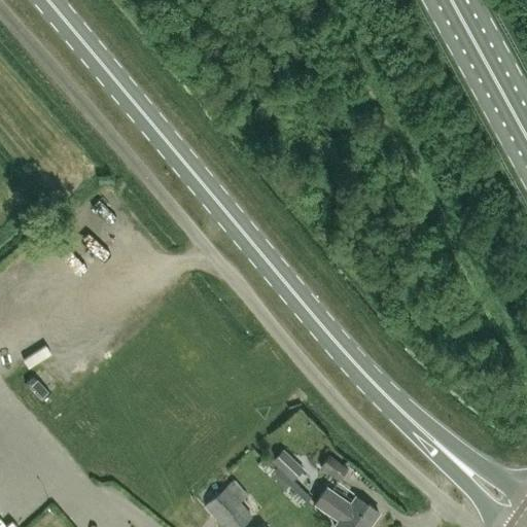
[(299,463),(283,449),(273,459),(288,475),(293,480),(304,468),(299,463)]
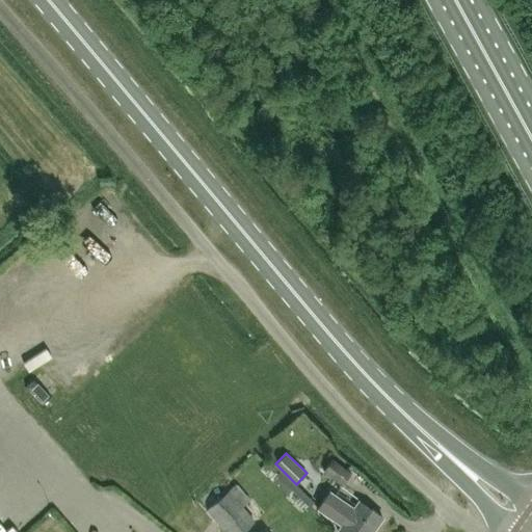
[(342,485),(351,472),(333,458),(323,471),(342,485)]
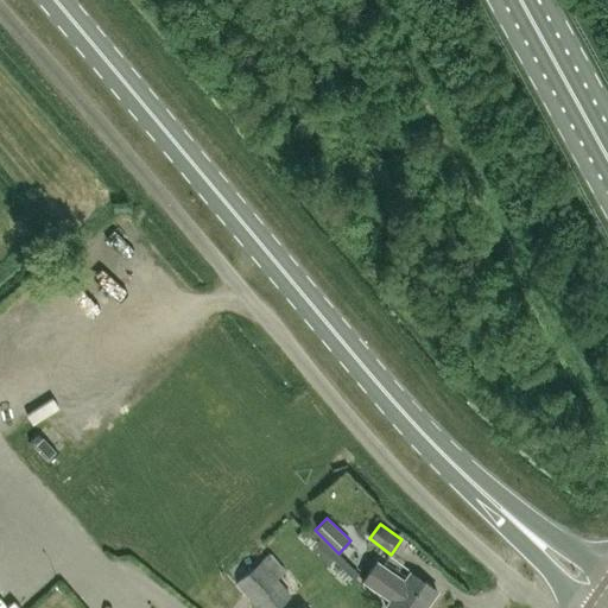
[(360,568),(379,556),(369,542),(350,553),(360,568)]
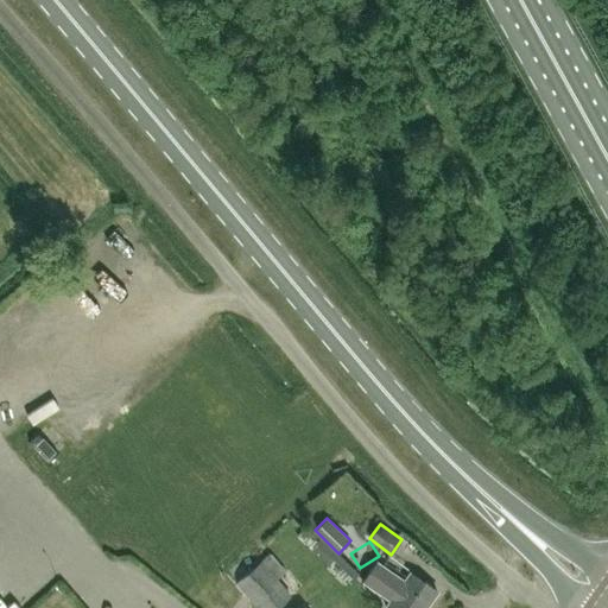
[(230,576),(238,584),(257,607),(277,607),(292,595),(278,578),(286,571),(263,543),(228,571),(230,576)]
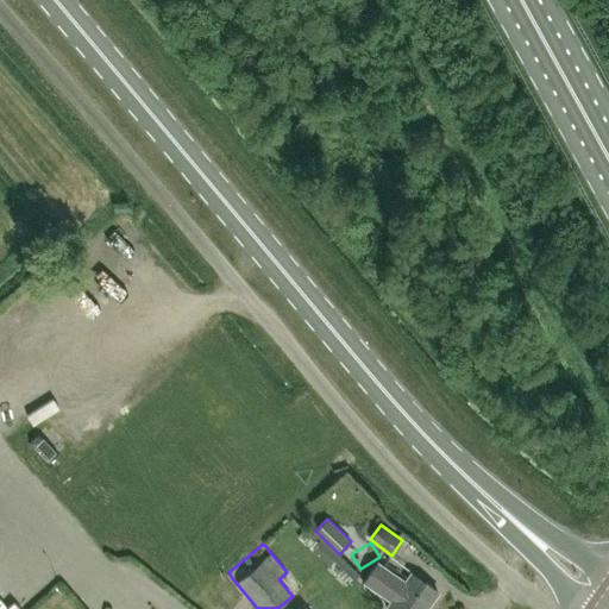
[(422,608),(435,590),(410,572),(403,582),(376,563),(363,581),(391,600),(385,608),(387,608),(422,608)]
